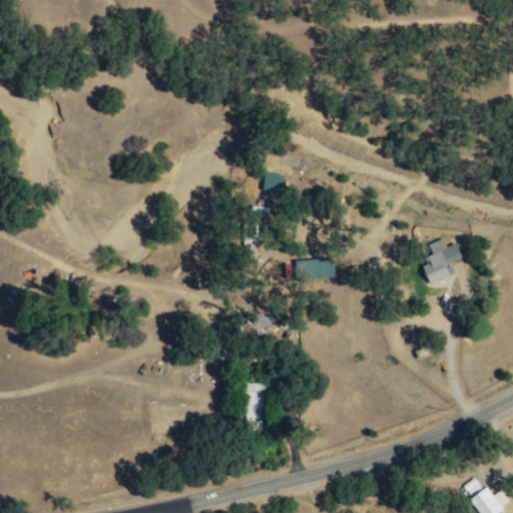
[(280,192),(281,174),(264,173),(262,191),(280,192)]
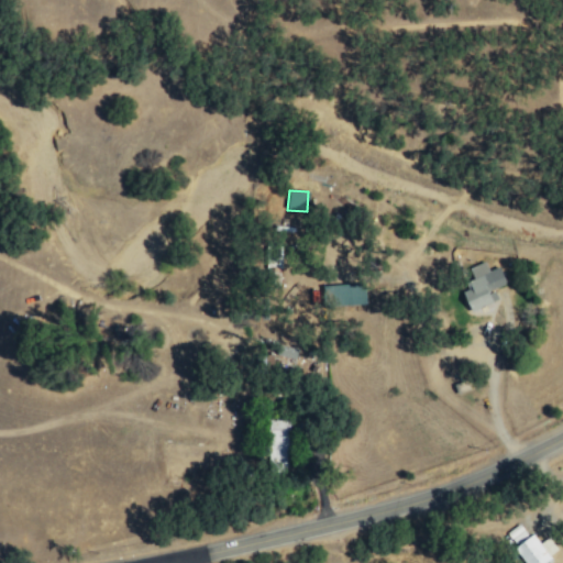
[(498,267),(488,272),(484,262),(462,272),(470,289),(462,293),(471,312),(497,301),(493,289),(506,284),(498,267)]
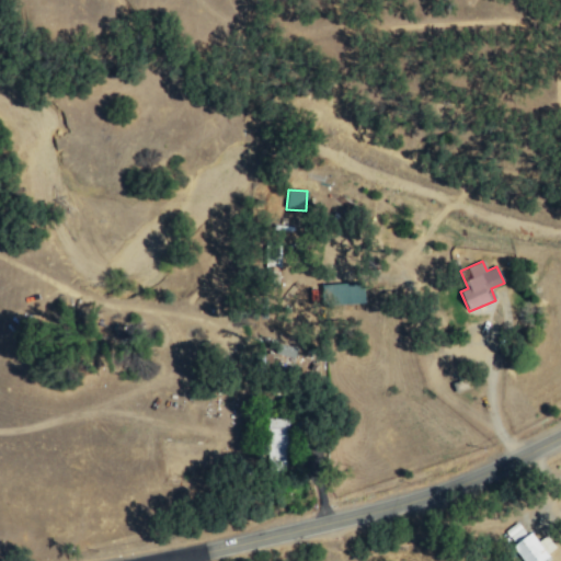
[(364,304),(363,284),(322,285),(323,305),(364,304)]
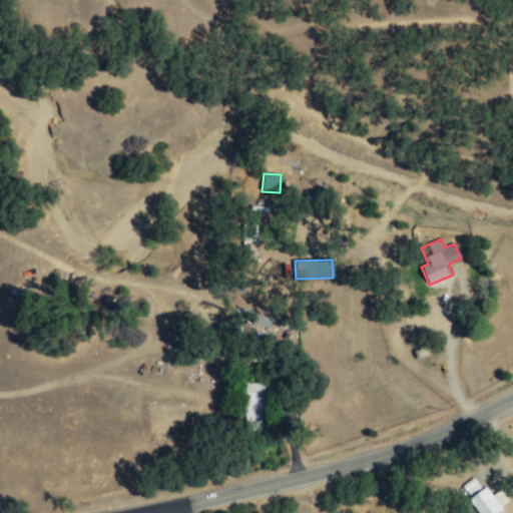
[(261,428),(262,385),(244,384),(243,428),(261,428)]
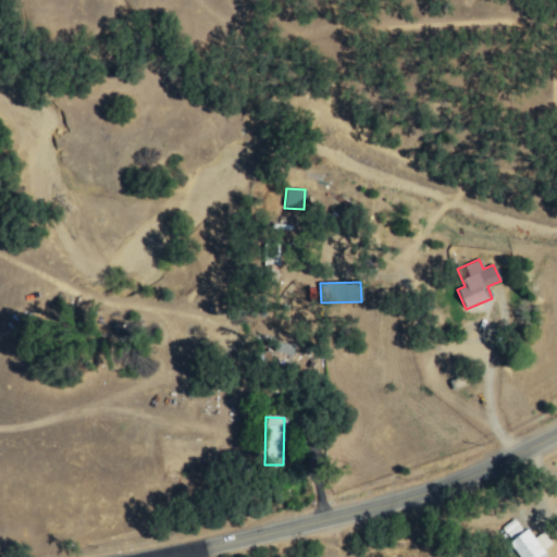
[(542,556),(544,556),(528,529),(521,532),(514,519),(500,527),(518,556),(542,556)]
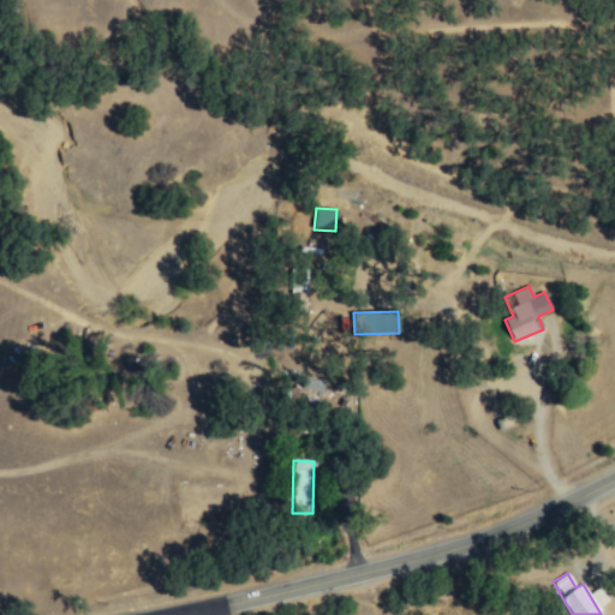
All buildings are outlined.
